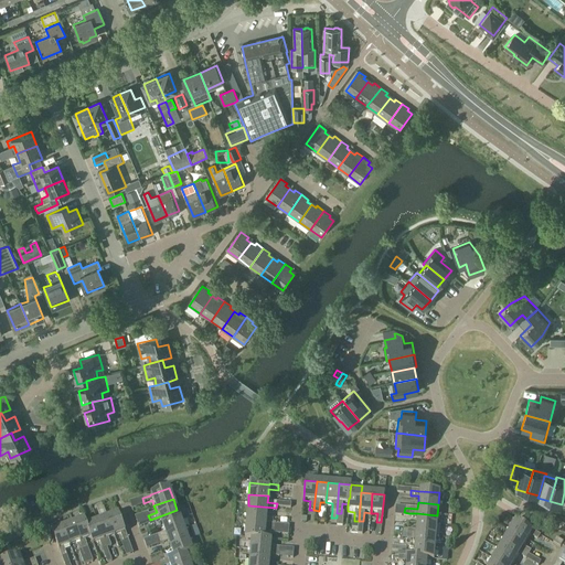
[(276,508),(248,505),(247,516),(266,518),(266,512),(276,512),(276,508)]
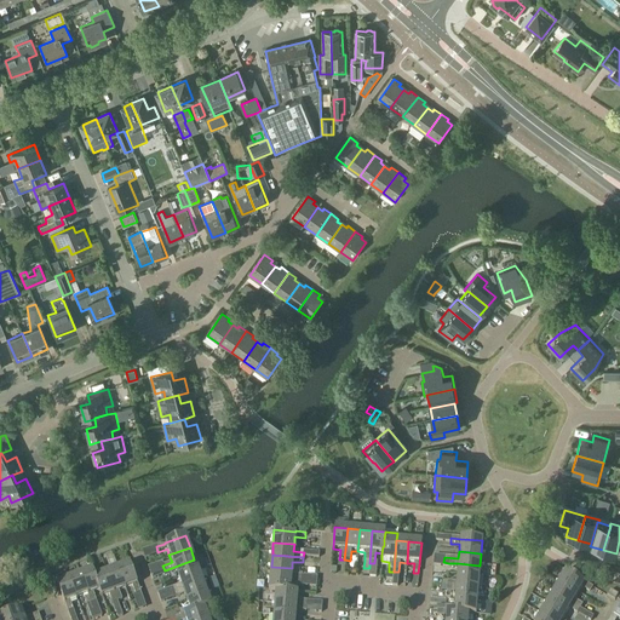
[(178,579),(199,570),(194,560),(165,570),(166,575),(176,572),(178,579)]
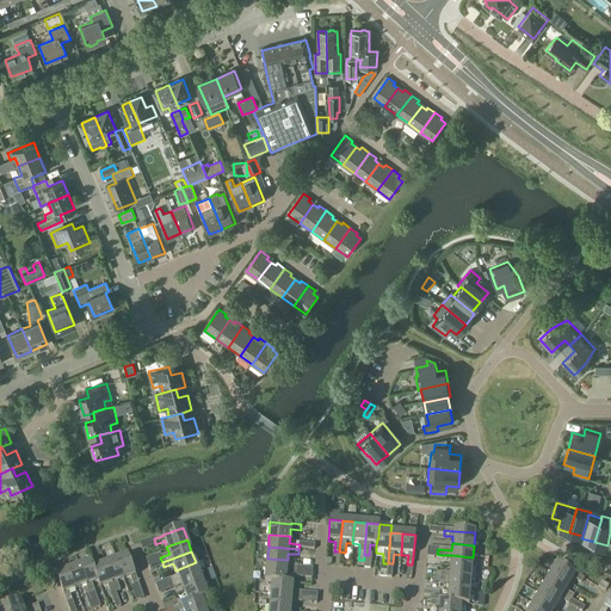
[(116,560),(124,580),(130,578),(134,586),(139,585),(135,576),(136,576),(128,555),(116,560)]
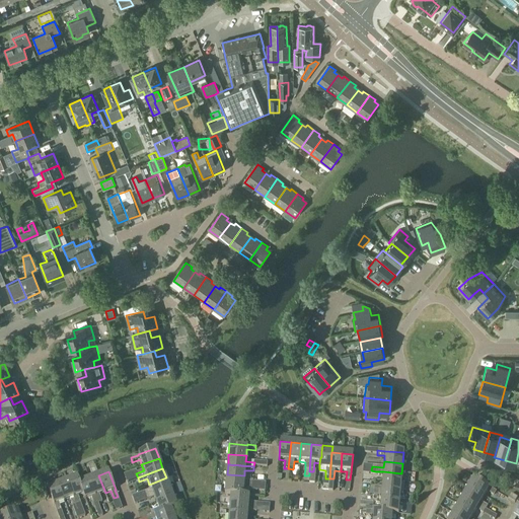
[(375,471),(375,475),(383,476),(382,483),(400,484),(401,473),(383,471),(375,471)]
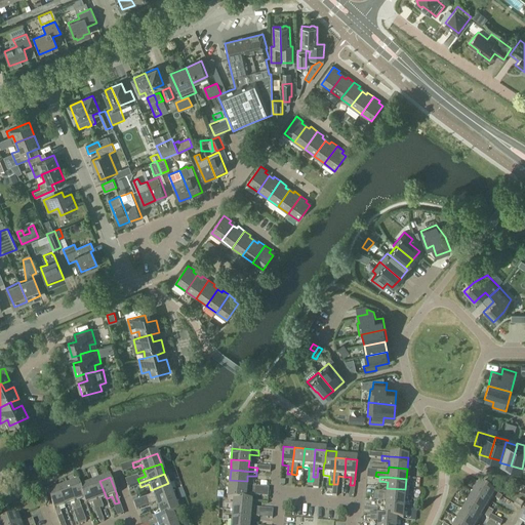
[(230,480),(229,490),(255,492),(255,488),(246,488),(247,481),(230,480)]
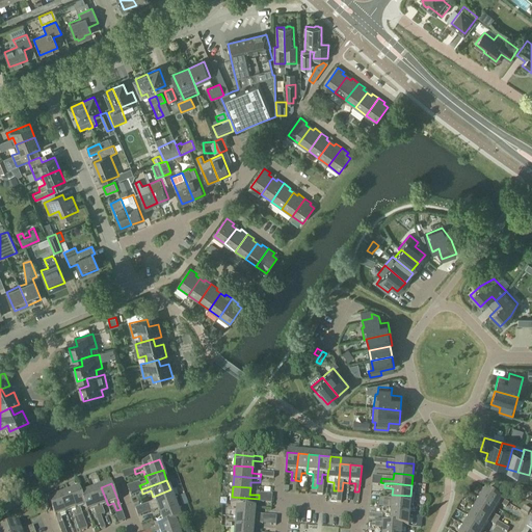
[(102,508),(108,505),(101,487),(91,490),(101,516),(105,515),(102,508)]
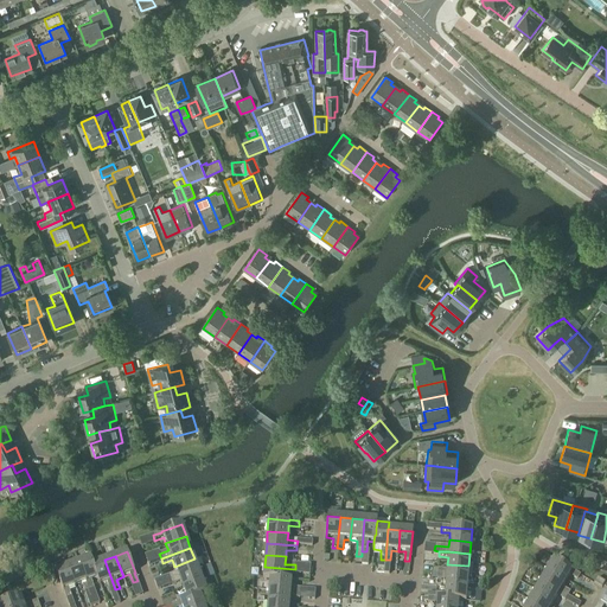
[(95,572),(93,564),(90,557),(78,562),(89,592),(94,589),(90,581),(97,579),(95,572)]
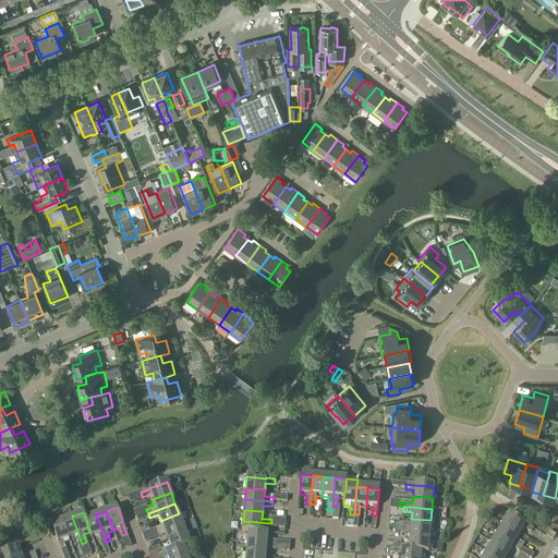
[(156,534),(182,524),(179,513),(160,521),(162,526),(154,530),(156,534)]
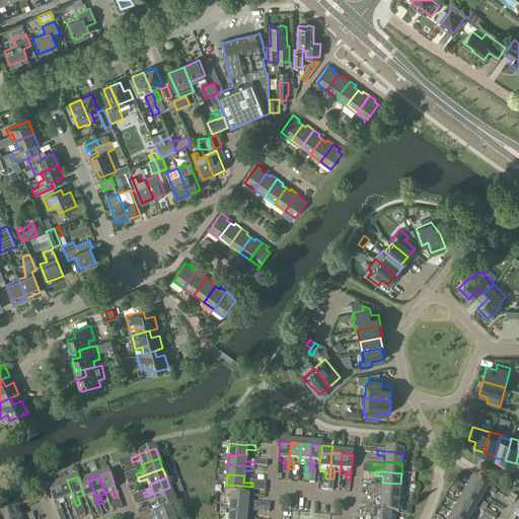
[(94,505),(98,504),(89,478),(79,483),(81,489),(83,495),(85,501),(91,498),(94,505)]
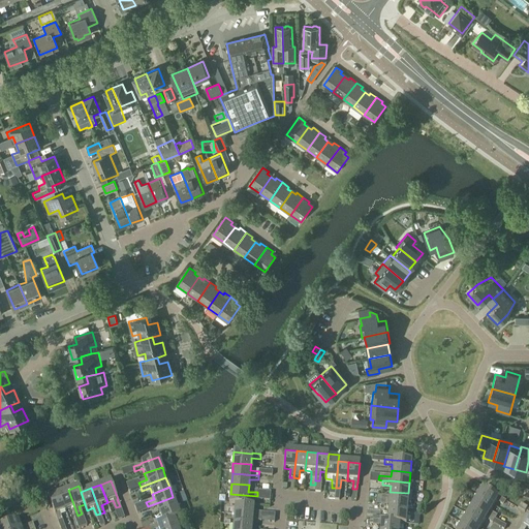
[(476,497),(493,507),(496,502),(503,506),(505,502),(498,498),(481,488),(476,497)]
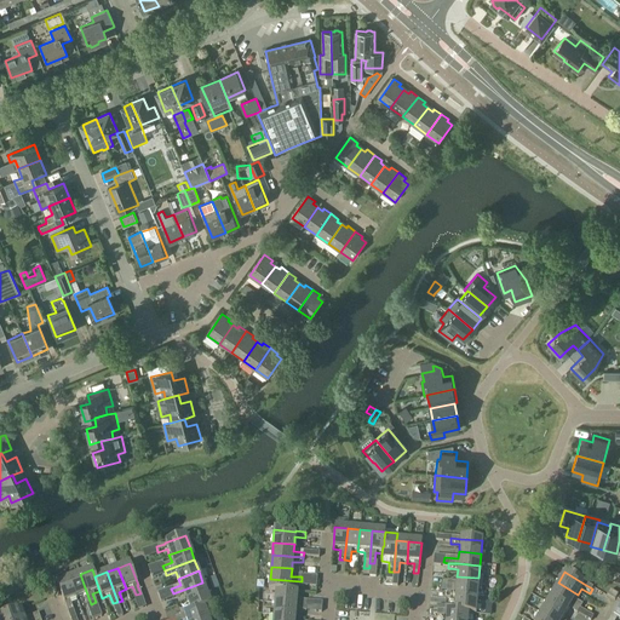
[(86,606),(91,604),(80,574),(69,579),(76,600),(84,597),(86,606)]
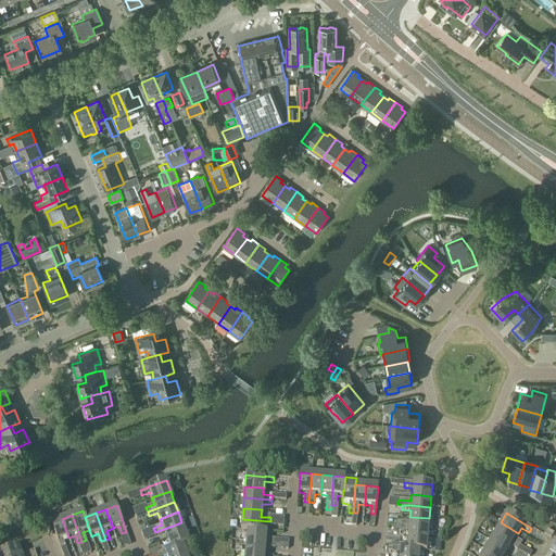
[(386,529),(394,529),(394,517),(386,517),(386,529)]
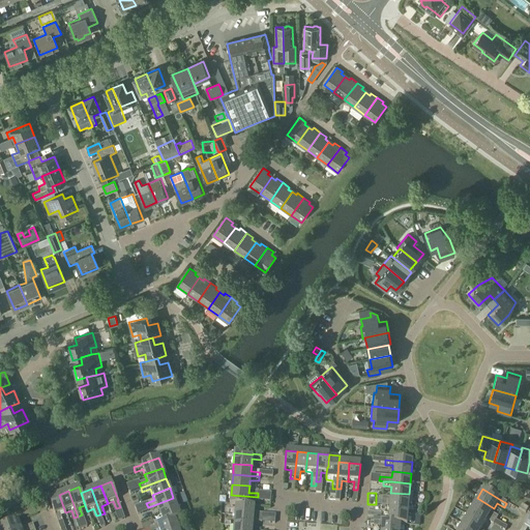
[(408,504),(409,494),(390,493),(389,498),(382,497),(382,502),(408,504)]
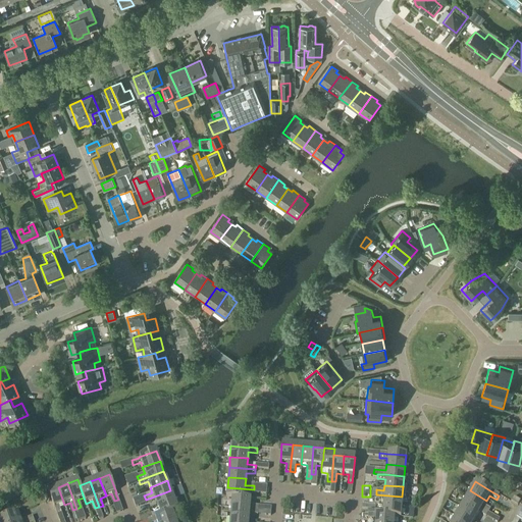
[(58,507),(64,505),(58,487),(48,490),(56,515),(61,514),(58,507)]
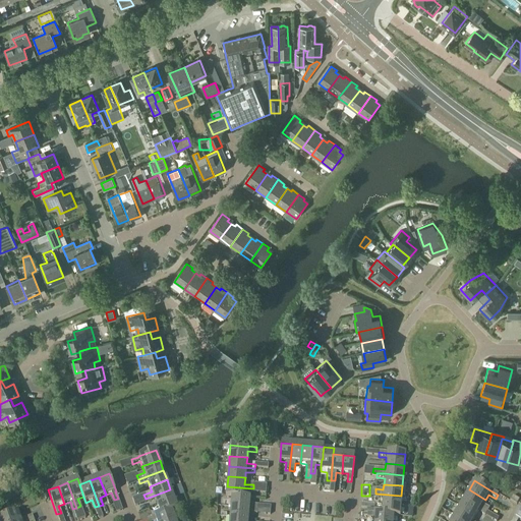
[(252,494),(253,488),(227,486),(226,498),(232,498),(237,499),(237,498),(243,498),(244,493),(252,494)]
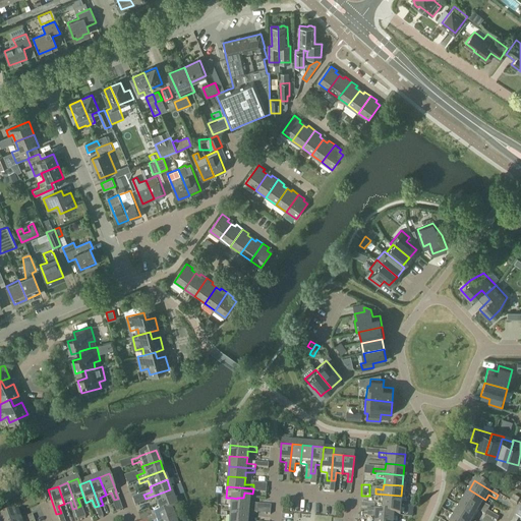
[(157,506),(174,499),(170,489),(146,499),(147,503),(155,500),(157,506)]
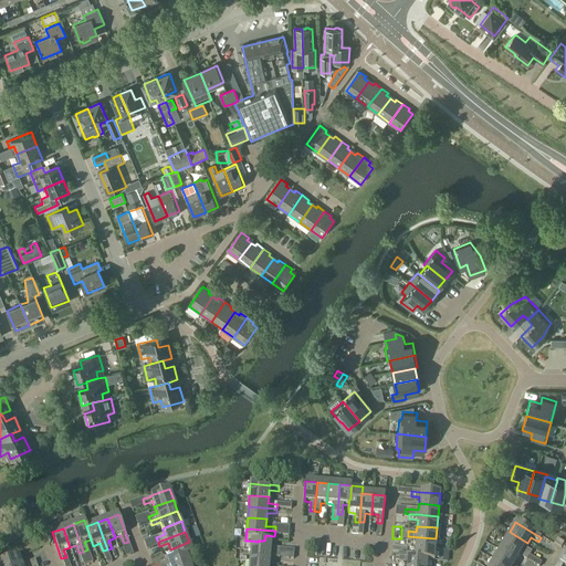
[(524,548),(527,543),(510,532),(503,542),(528,557),(532,553),(524,548)]
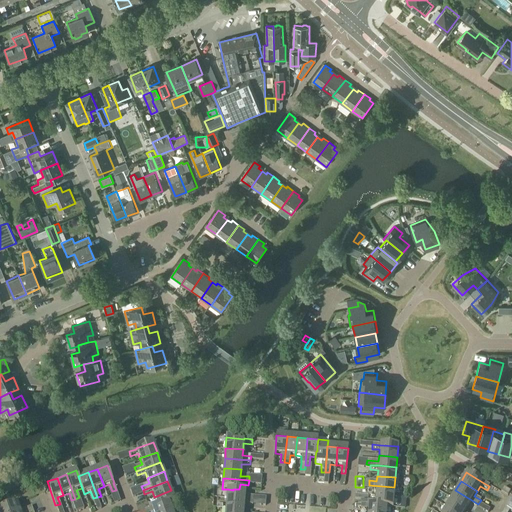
[(394,497),(394,487),(369,485),(368,489),(376,490),(375,496),(394,497)]
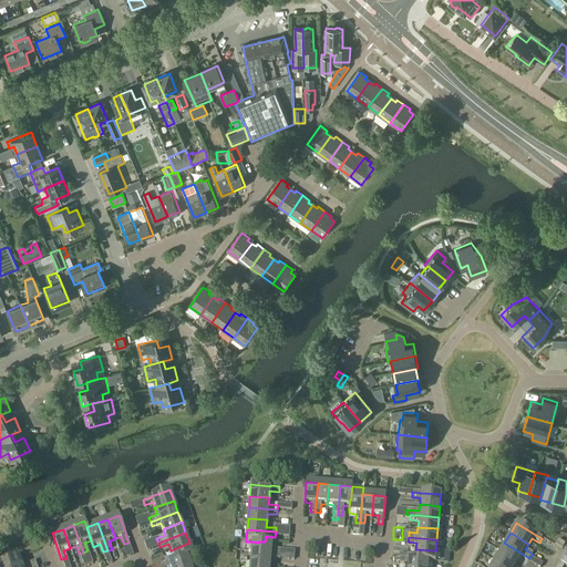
[(555,546),(562,550),(565,545),(557,540),(555,546)]
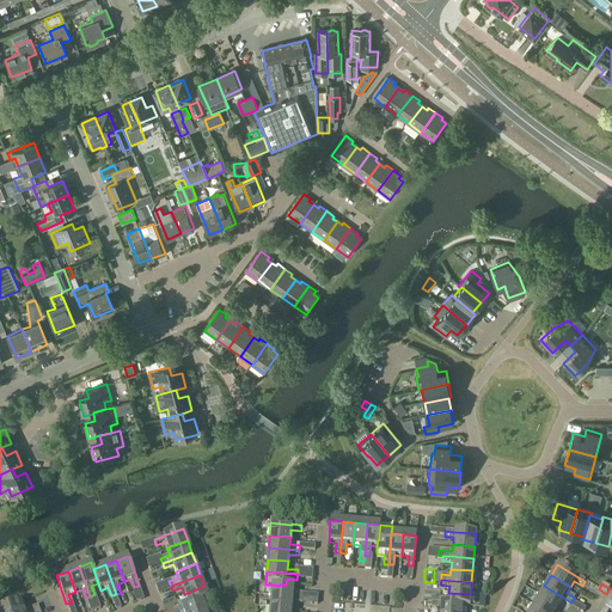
[(293,586),(286,585),(279,585),(279,586),(273,585),(271,597),(303,599),(303,594),(293,593),(293,586)]
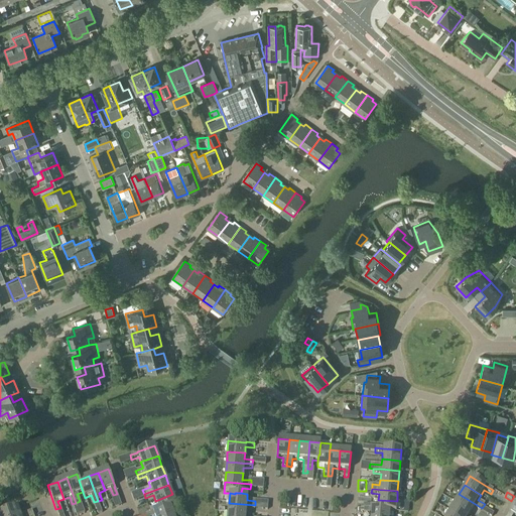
[(164,509),(170,507),(176,505),(172,494),(155,501),(157,506),(150,509),(151,513),(164,508),(164,509)]
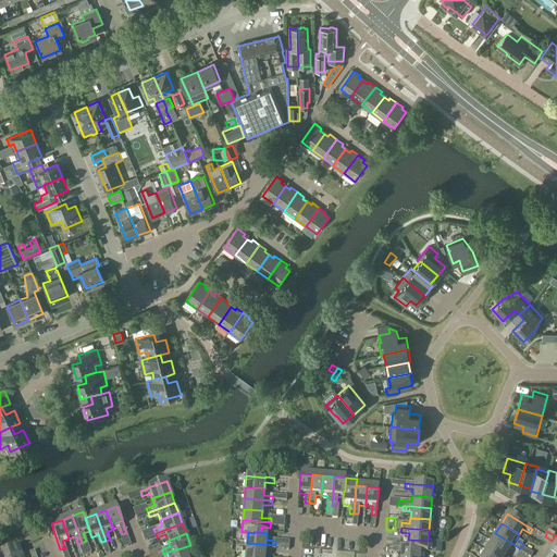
[(518,552),(520,548),(495,533),(490,543),(507,553),(510,547),(518,552)]
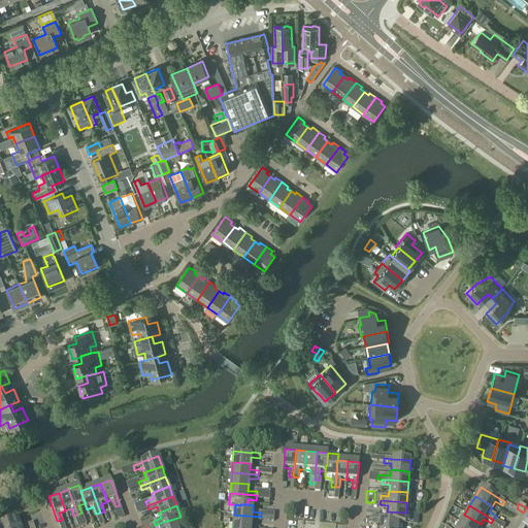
[(378,517),(378,520),(380,521),(386,521),(392,522),(392,523),(398,523),(405,524),(406,513),(387,512),(387,518),(378,517)]
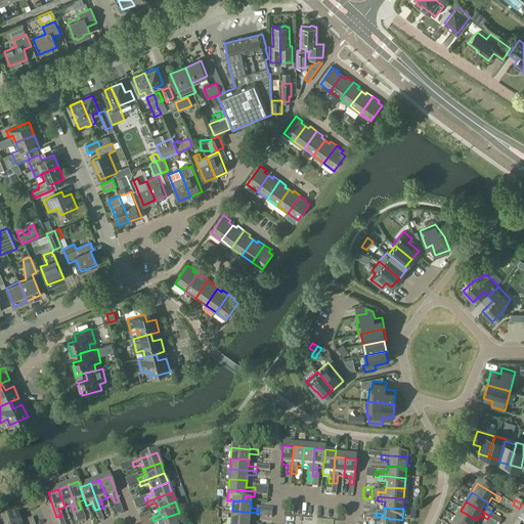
[(521,523),(523,523),(523,508),(516,521),(517,521),(515,523),(520,523),(521,523)]
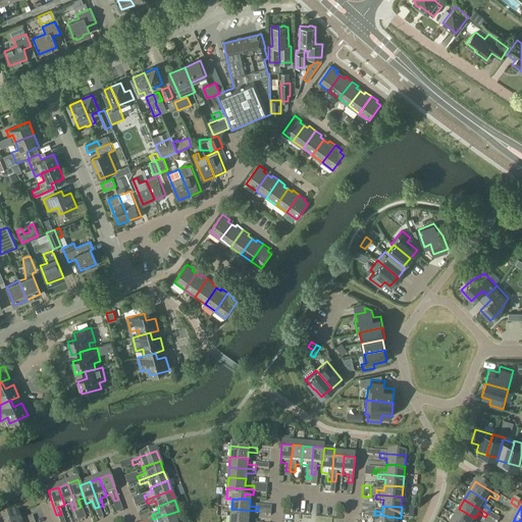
[(81,507),(76,509),(82,521),(86,519),(81,507)]
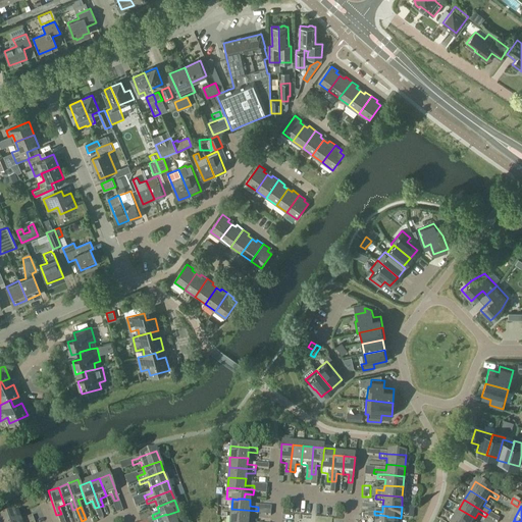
[(72,510),(77,521),(82,521),(76,509),(72,510)]
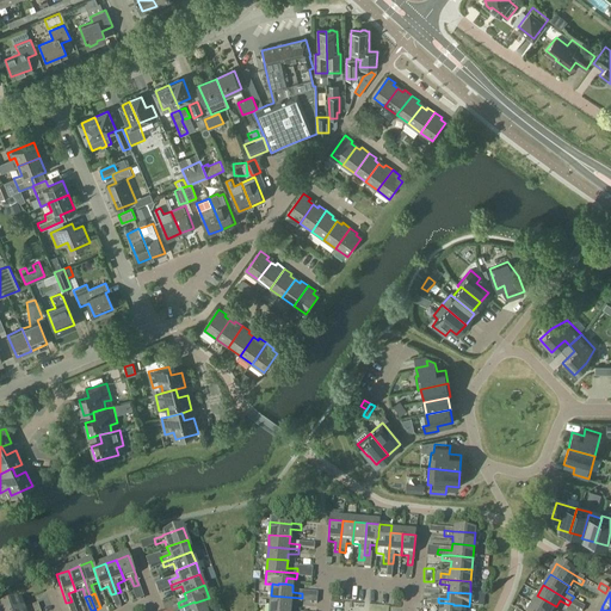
[(301,603),(302,598),(271,596),(270,608),(291,610),(291,603),(301,603)]
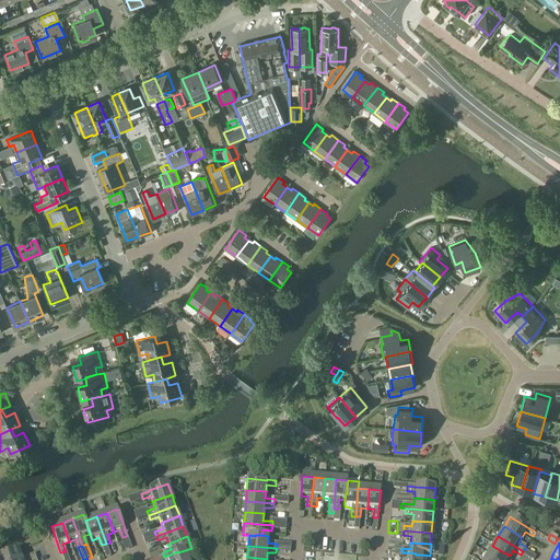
[(508,559),(510,556),(492,546),(487,556),(494,559),(508,559)]
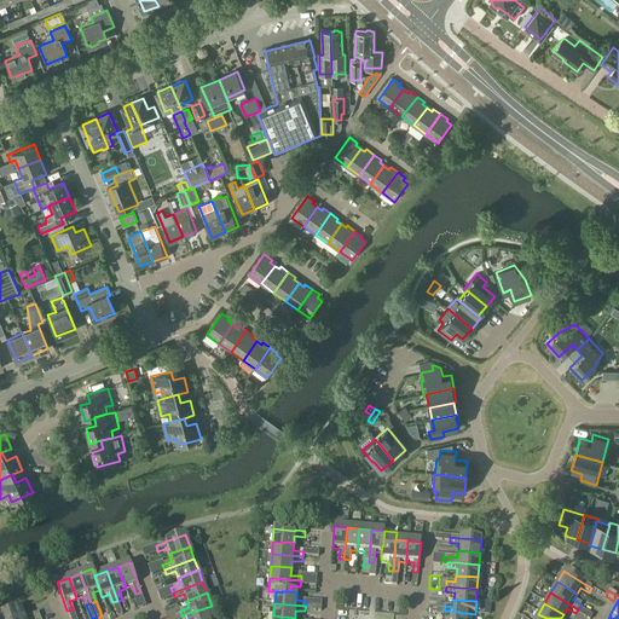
[(0,618),(35,618),(40,618),(38,613),(24,618),(21,608),(0,615),(0,618)]
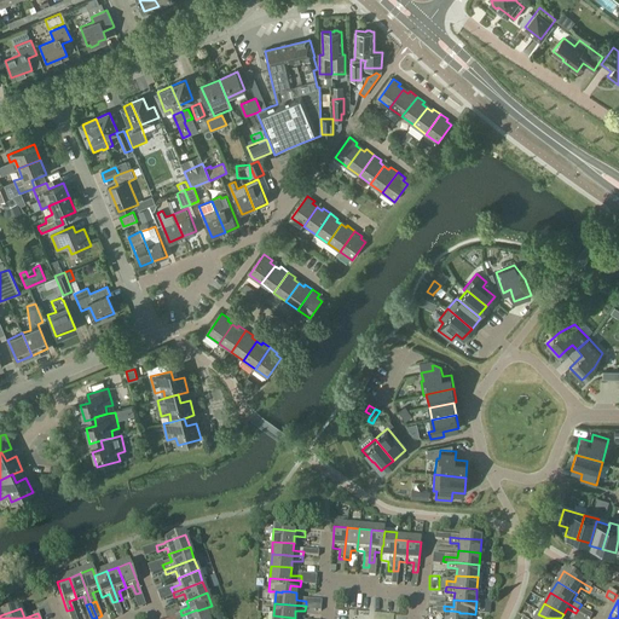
[(208,618),(209,618),(204,608),(197,611),(197,609),(181,615),(174,618),(208,618)]
